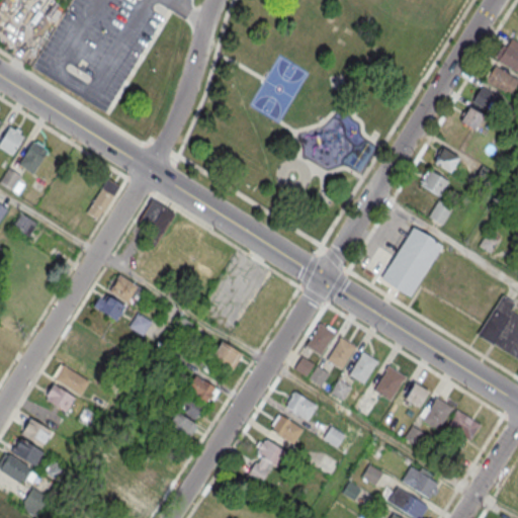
[(517,68),(517,41),(509,36),(495,59),(516,72),(517,68)]
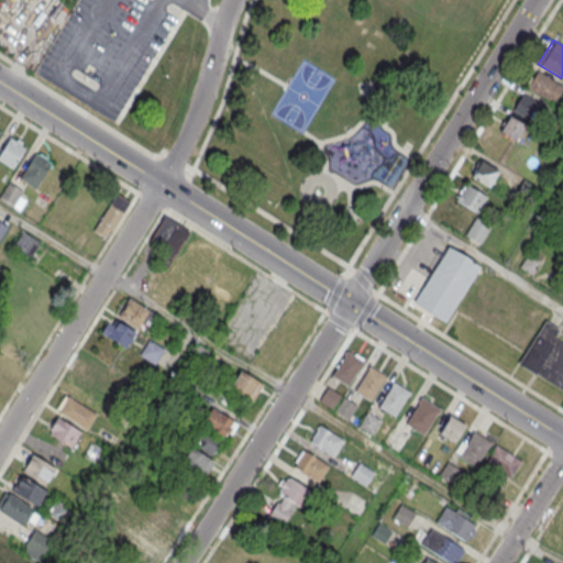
[(562,87),(538,70),(528,87),(553,102),(562,87)]
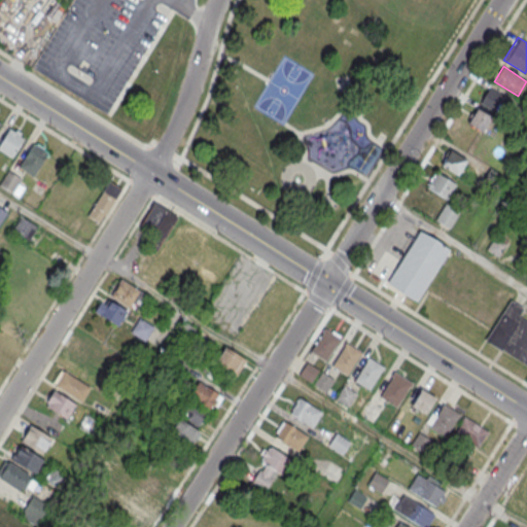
[(513,102),(489,88),(480,102),(503,116),(513,102)]
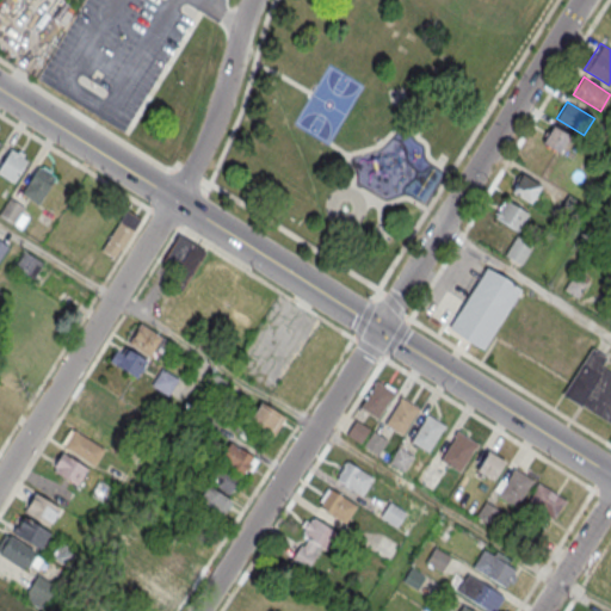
[(569,136),(553,125),(542,143),(557,154),(569,136)]
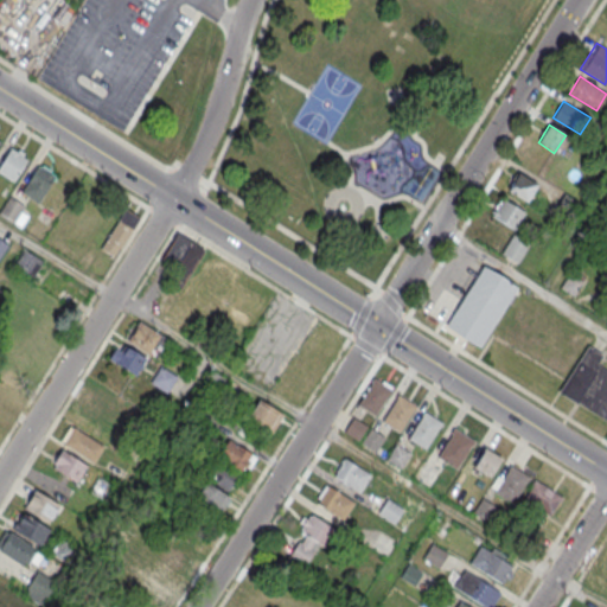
[(406,166),(396,140),(355,155),(364,181),(406,166)]
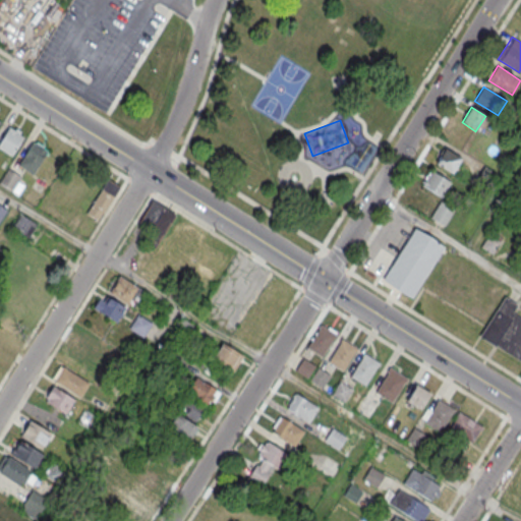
[(9,126),(0,140),(0,148),(11,156),(24,136),(19,133),(21,130),(15,127),(14,129),(9,126)]
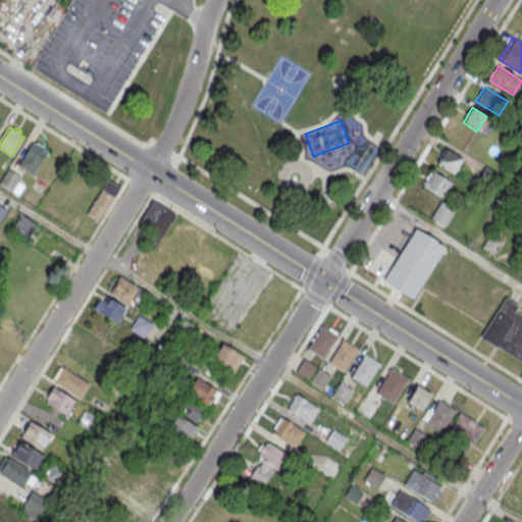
[(17,164),(32,142),(48,151),(35,174),(17,164)]
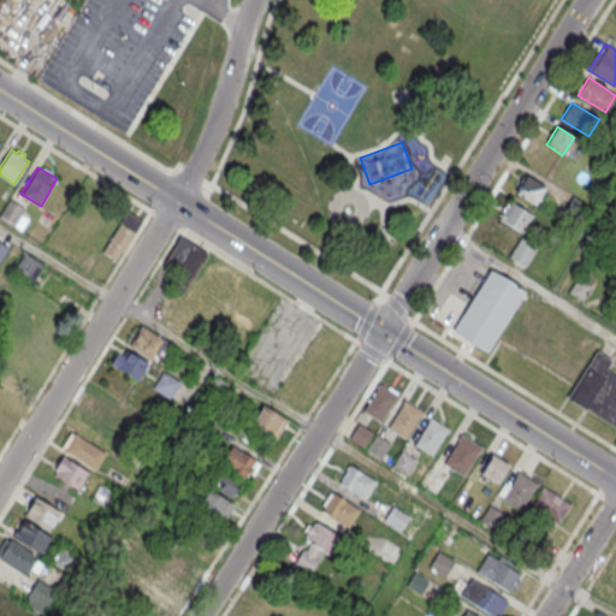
[(514,193),(534,206),(546,187),(527,173),(514,193)]
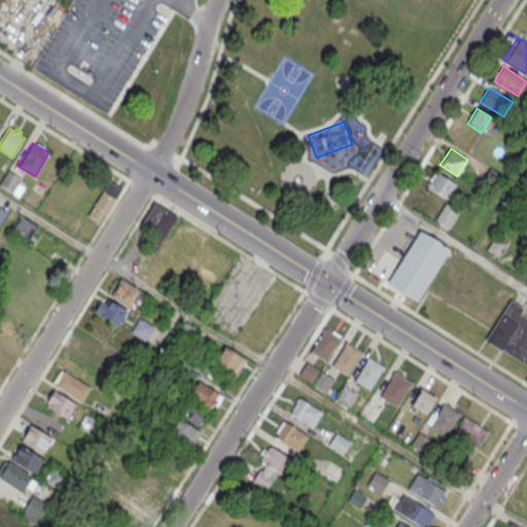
[(7,169),(0,182),(0,184),(19,197),(26,186),(19,182),(22,178),(7,169)]
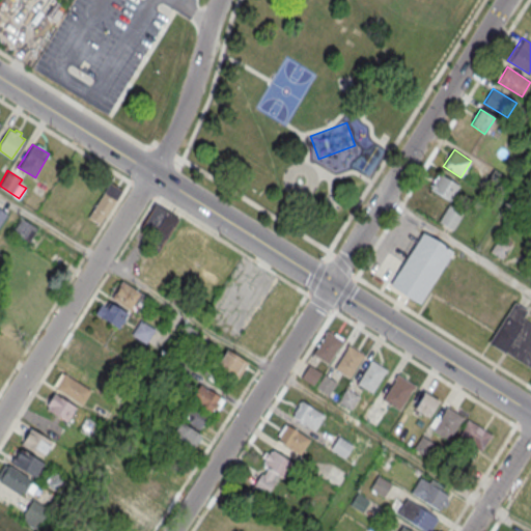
[(459,185),(439,173),(430,188),(450,200),(459,185)]
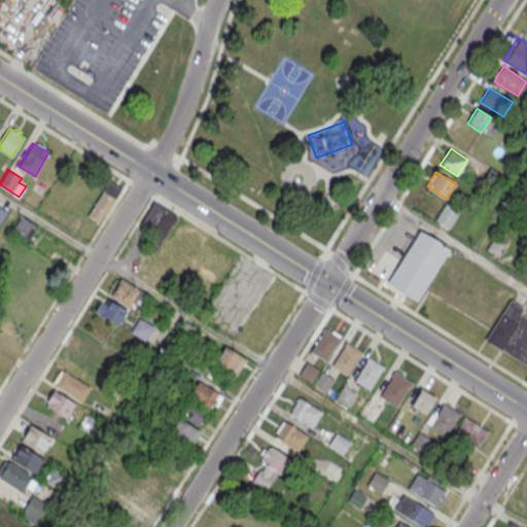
[(108,180),(121,188),(100,222),(88,214),(102,191),(101,190),(108,180)]
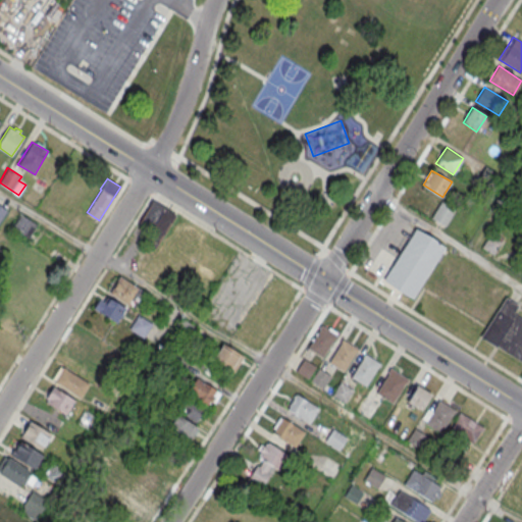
[(176,214),(155,249),(143,243),(151,229),(140,222),(154,200),(176,214)]
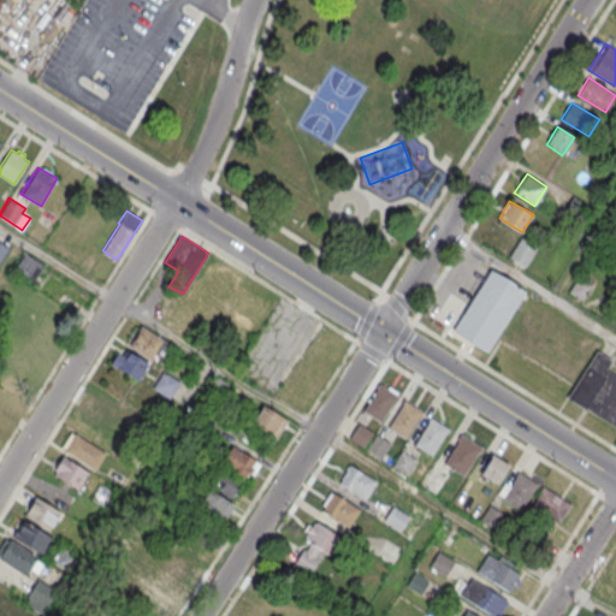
[(537,247),(521,237),(509,256),(525,266),(537,247)]
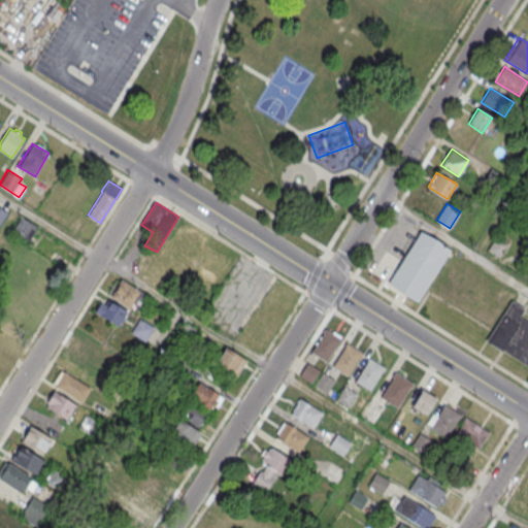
[(0,206),(8,212),(0,225),(0,206)]
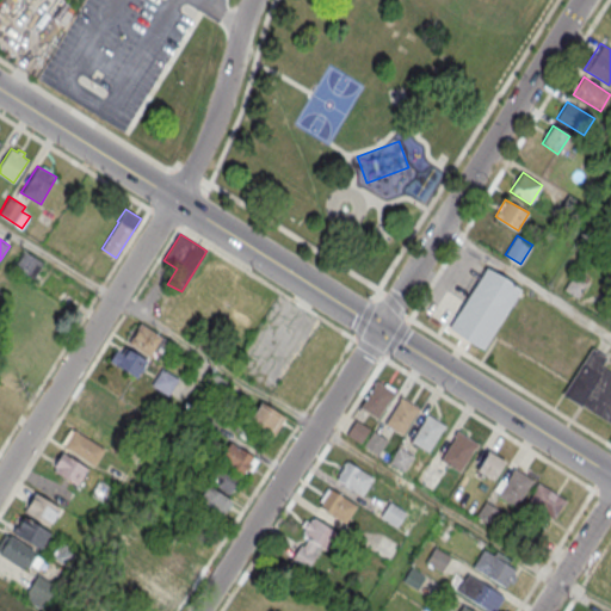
[(44,260),(22,252),(14,272),(37,281),(44,260)]
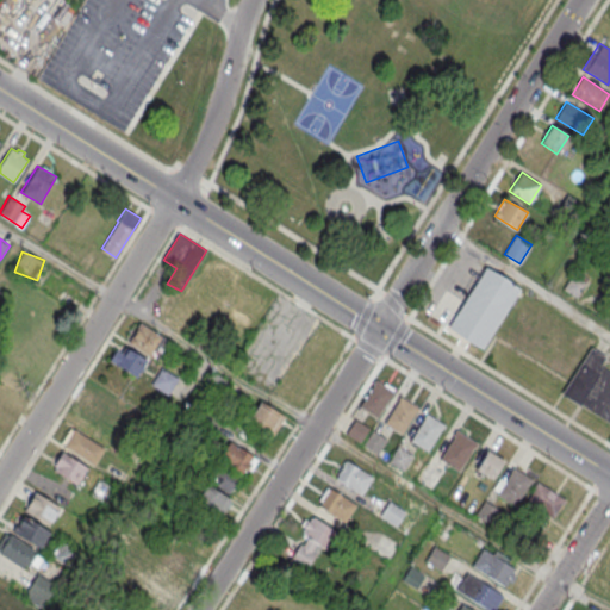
[(485,267),(520,288),(480,349),(446,329),(485,267)]
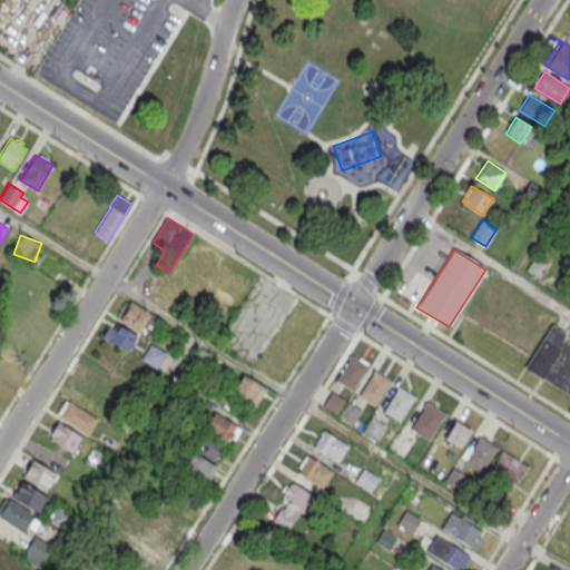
[(548,264),(536,256),(527,269),(539,277),(548,264)]
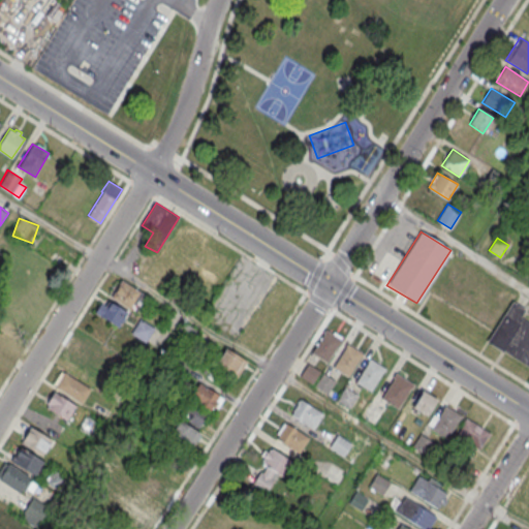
[(121,280),(145,294),(134,312),(111,297),(121,280)]
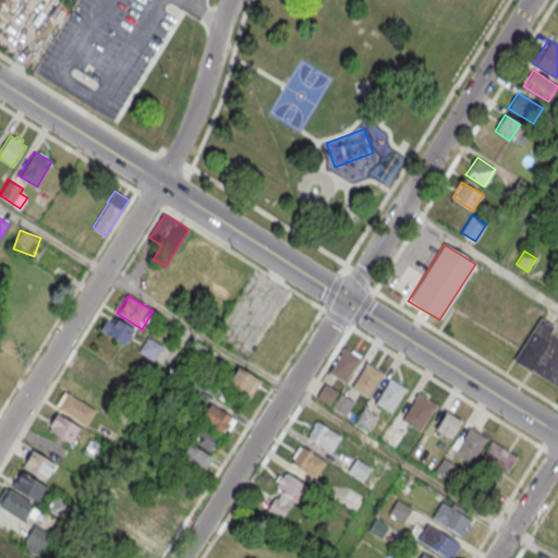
[(116,317),(134,328),(124,344),(99,329),(106,318),(109,320),(116,317)]
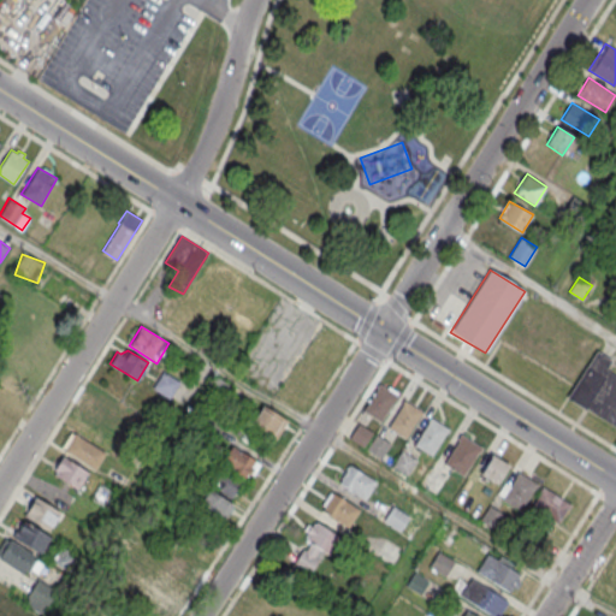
[(612,362),(606,372),(615,378),(615,430),(568,401),(598,354),(612,362)]
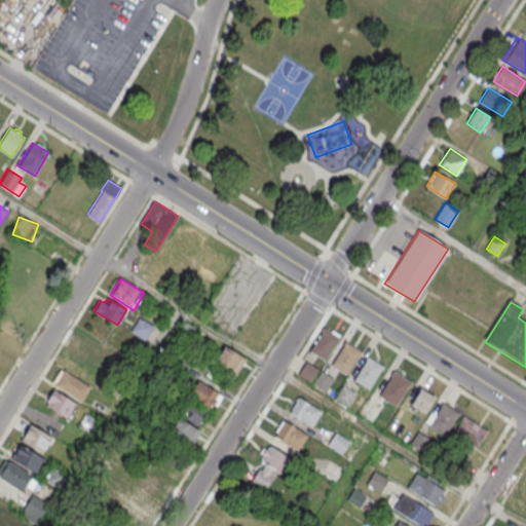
[(145,341),(153,326),(138,318),(130,333),(145,341)]
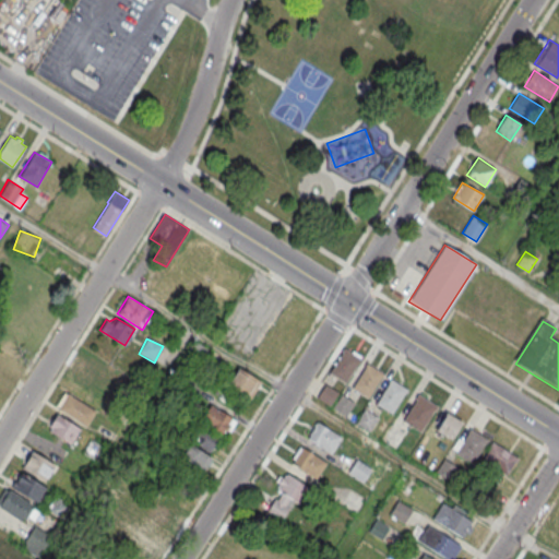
[(188,352),(203,360),(210,351),(193,341),(188,352)]
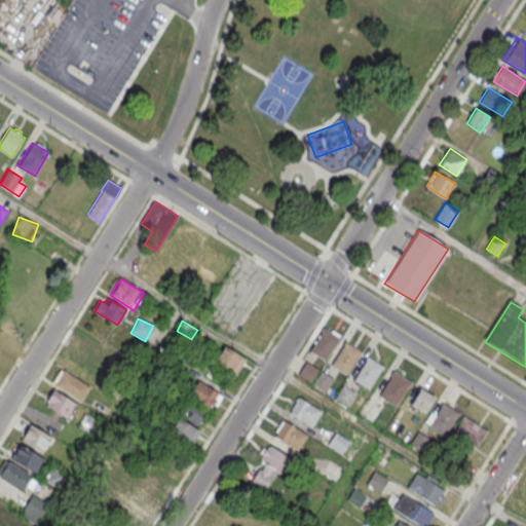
[(310,350),(325,328),(339,337),(325,360),(310,350)]
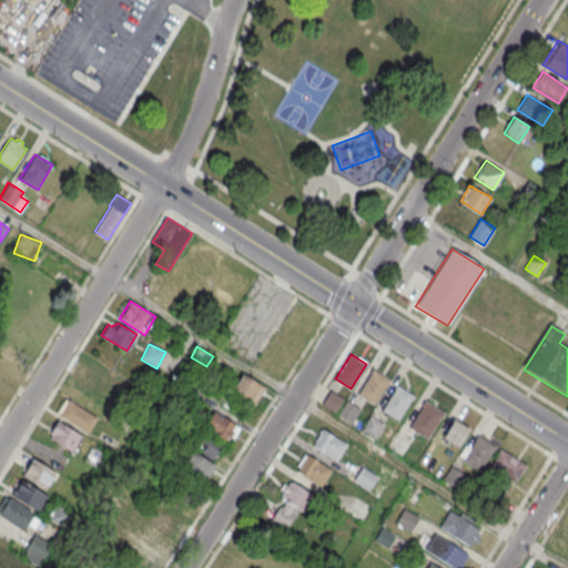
[(358,393),(374,368),(389,379),(373,404),(358,393)]
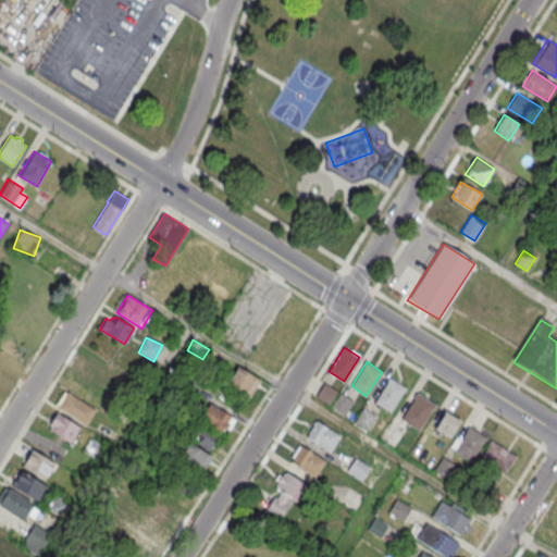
[(227,384),(250,397),(260,378),(237,366),(227,384)]
